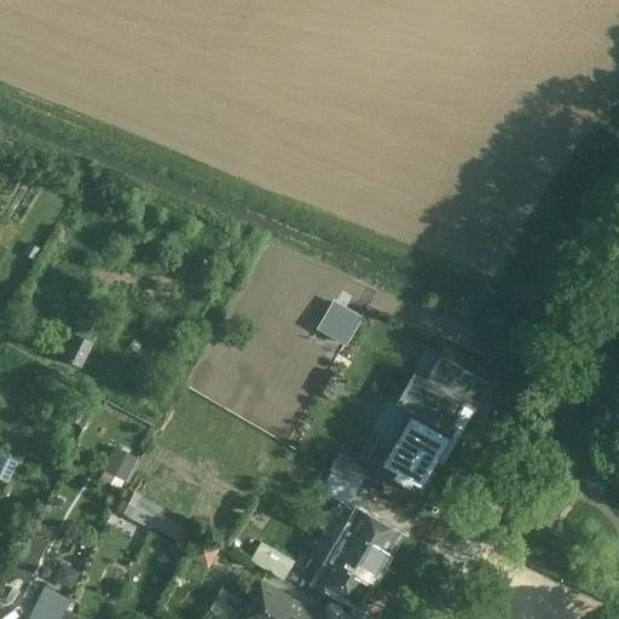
[(330,298),(314,324),(345,342),(365,307),(350,298),(343,306),(330,298)]
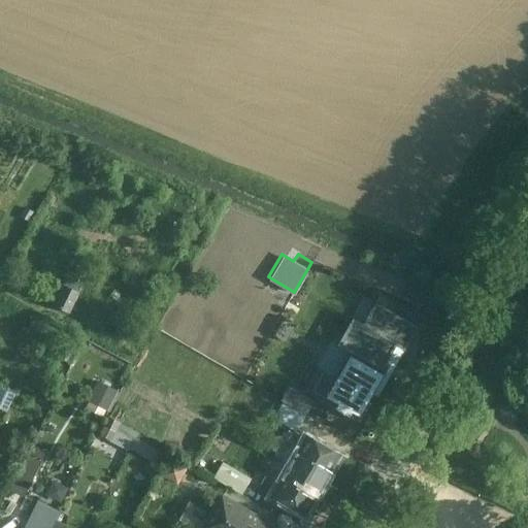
[(79,293),(63,286),(54,307),(70,315),(79,293)]
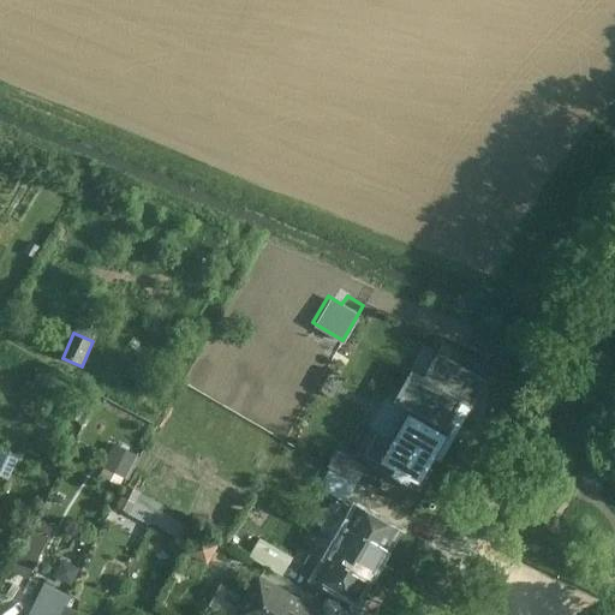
[(103,346),(93,341),(82,366),(93,371),(103,346)]
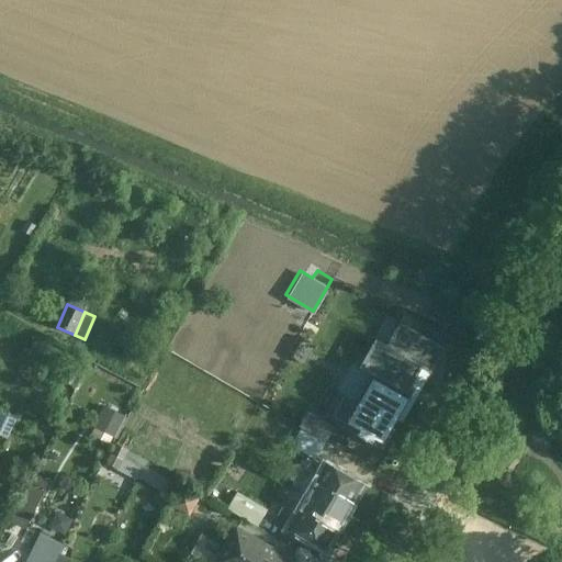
[(398,325),(385,349),(423,370),(431,374),(445,350),(440,348),(442,345),(431,339),(429,343),(398,325)]
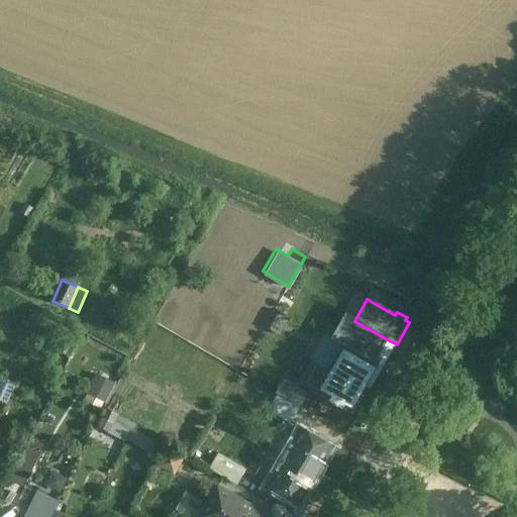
[(354,321),(346,316),(333,339),(340,342),(377,363),(389,340),(354,321)]
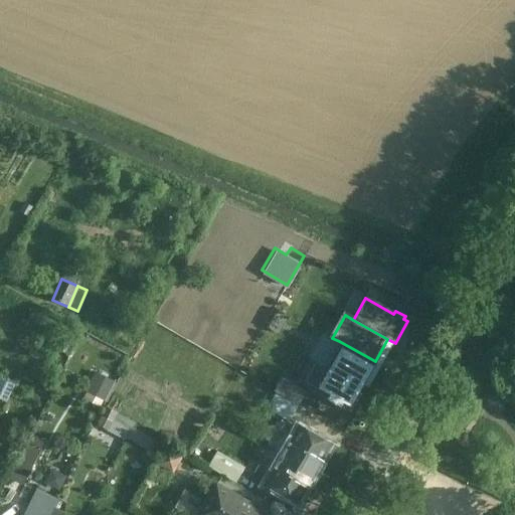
[(339,341),(332,338),(323,333),(307,360),(315,365),(306,382),(314,386),(328,361),(339,341)]
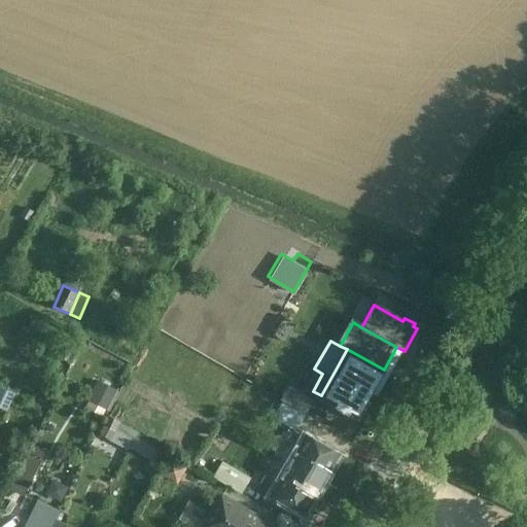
[(384,370),(347,349),(336,370),(321,395),(339,407),(337,412),(350,419),(352,415),(363,421),(388,378),(381,375),(384,370)]
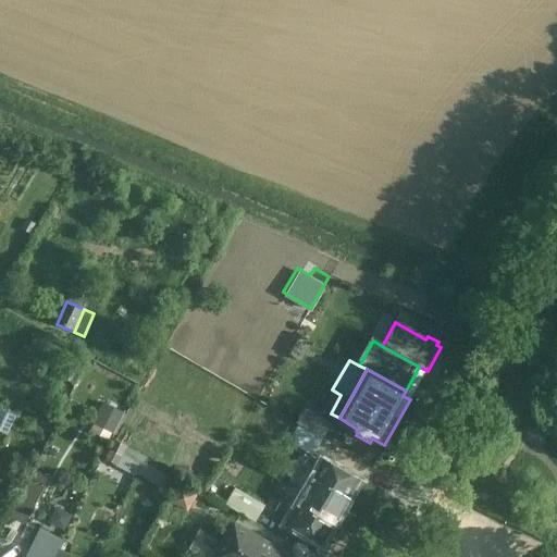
[(94,425),(118,432),(124,409),(100,401),(94,425)]
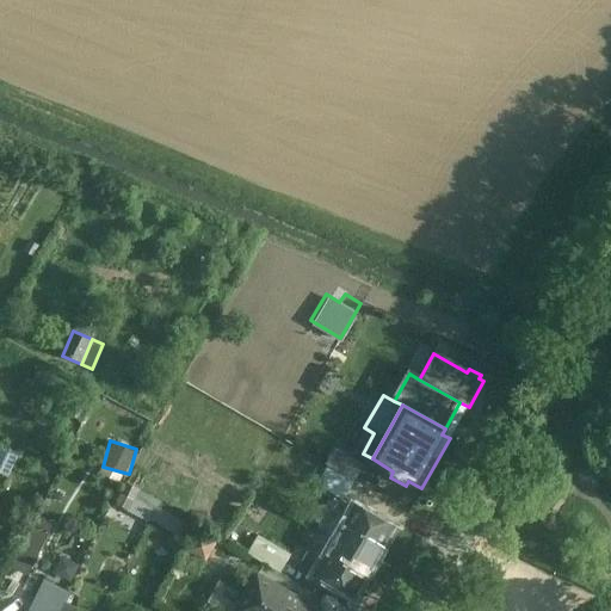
[(351,485),(326,470),(316,485),(341,500),(351,485)]
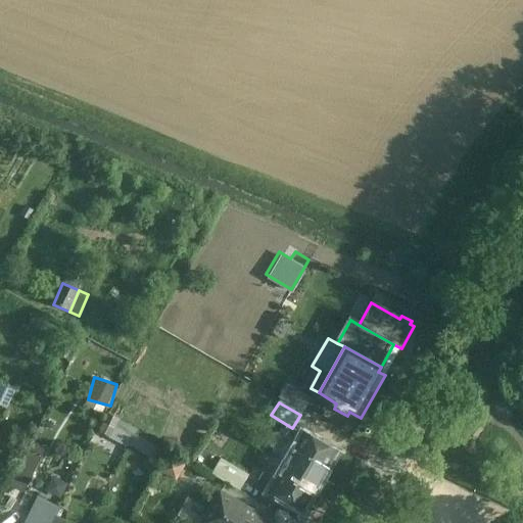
[(119,420),(105,412),(97,430),(110,437),(119,420)]
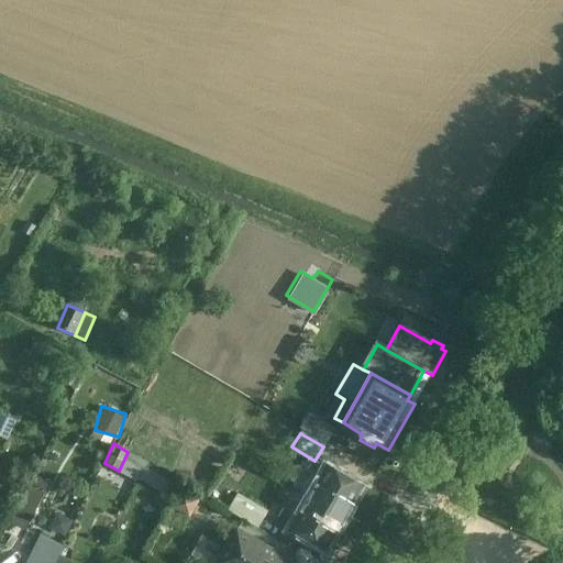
[(330,446),(322,460),(344,473),(352,460),(330,446)]
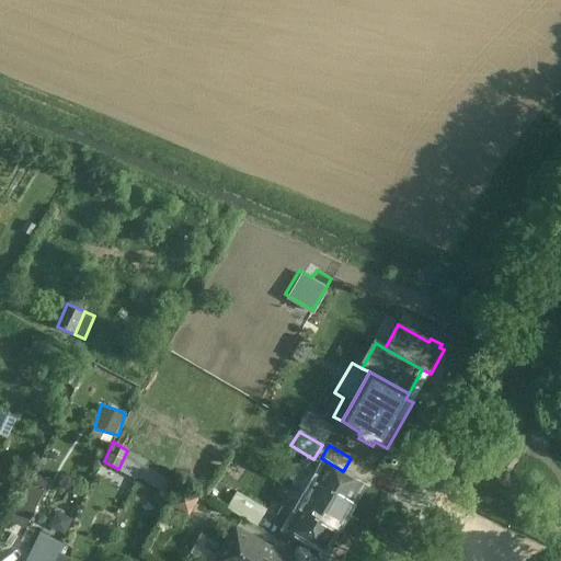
[(359,485),(323,465),(306,496),(341,517),(359,485)]
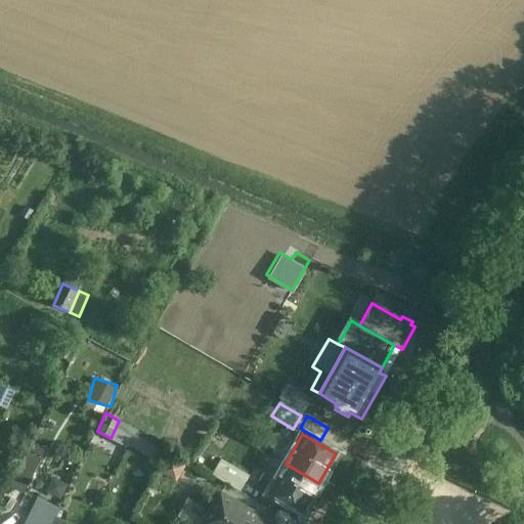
[(32,441),(8,486),(23,493),(46,448),(32,441)]
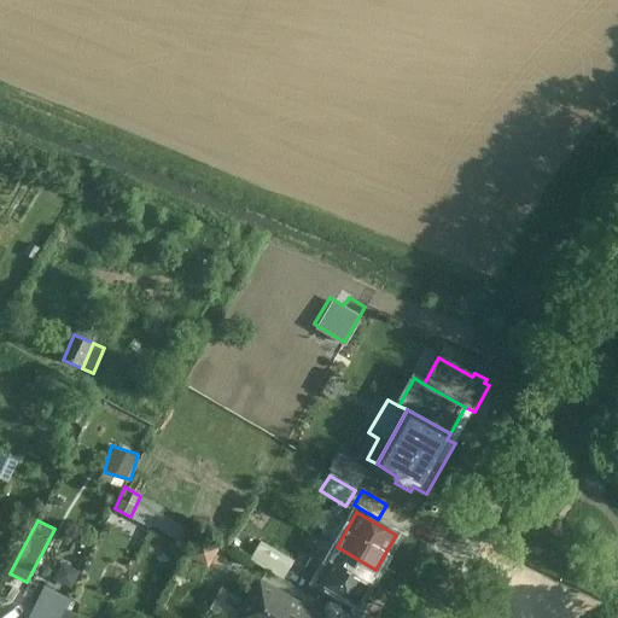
[(217,549),(198,540),(190,559),(208,567),(217,549)]
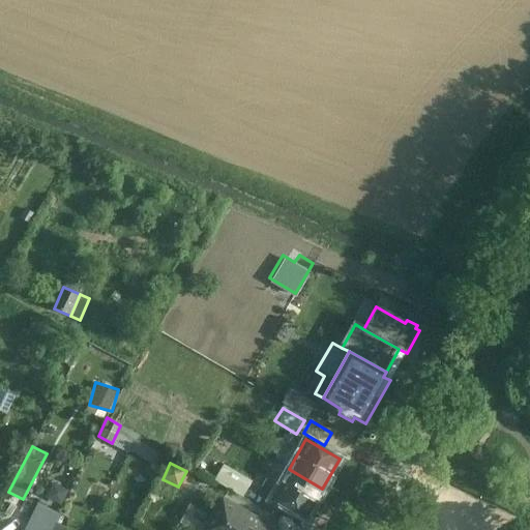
[(225,466),(216,480),(243,496),(252,481),(225,466)]
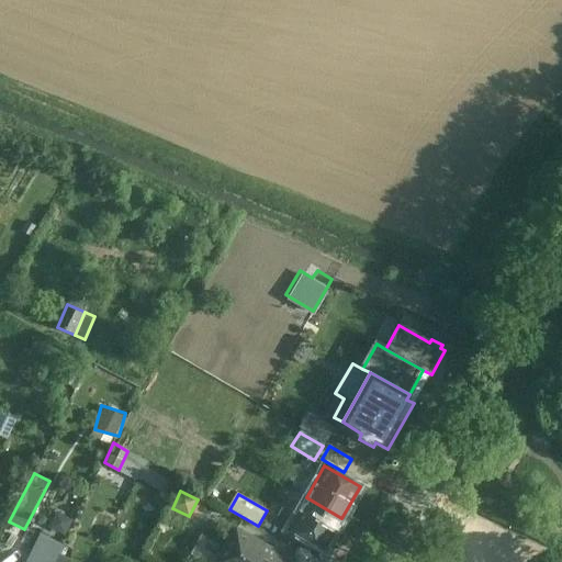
[(341,518),(306,497),(288,529),(323,550),(341,518)]
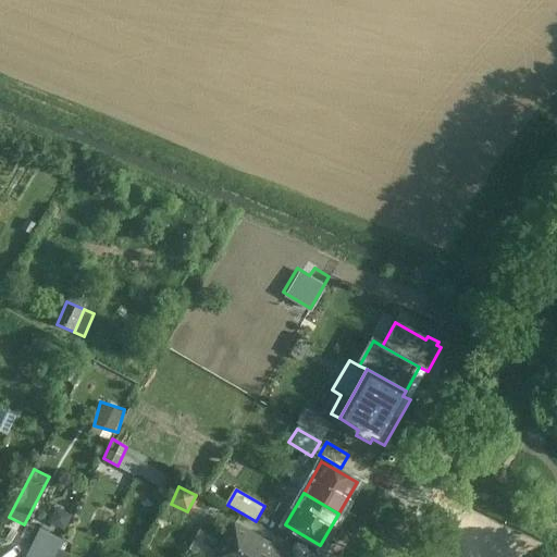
[(50,523),(66,529),(72,512),(56,507),(50,523)]
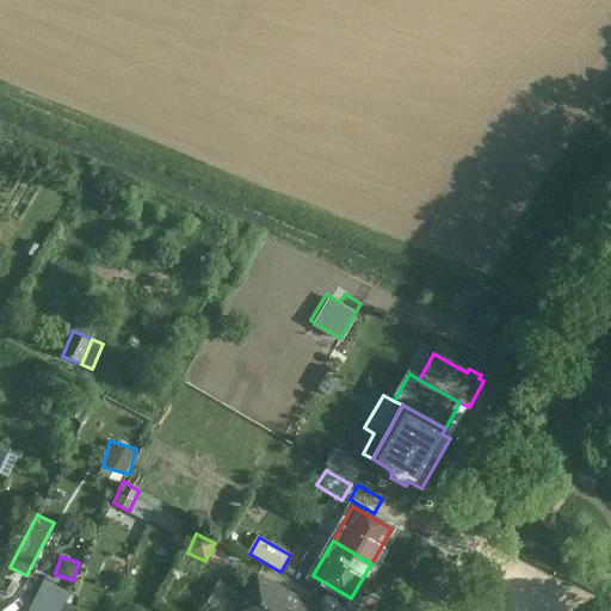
[(319,610),(320,610),(258,575),(238,610),(319,610)]
